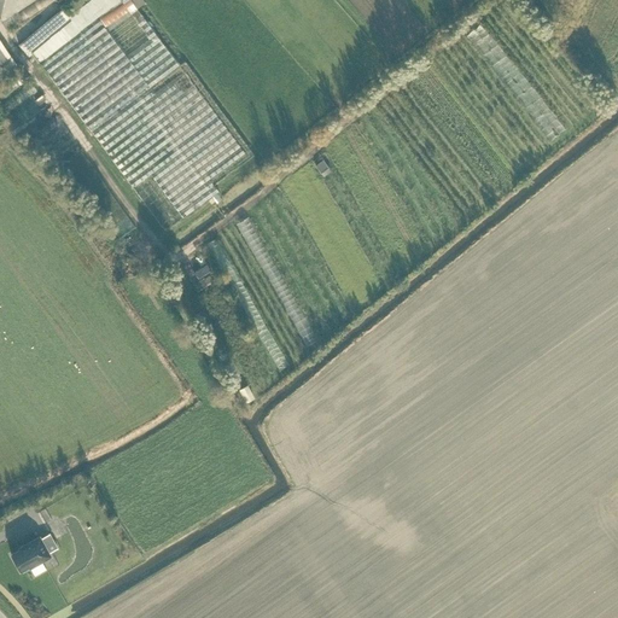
[(0,0),(0,17),(1,21),(33,0),(0,0)]
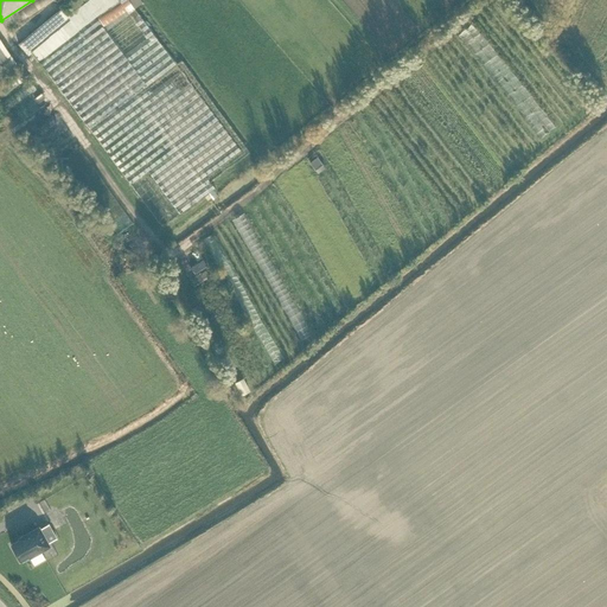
[(61,10),(19,44),(27,56),(31,53),(37,61),(38,59),(89,128),(163,228),(208,193),(212,200),(217,197),(212,190),(215,189),(210,181),(205,176),(244,146),(181,61),(176,64),(134,8),(133,7),(128,0),(88,0),(84,4),(75,11),(66,17),(61,10)]
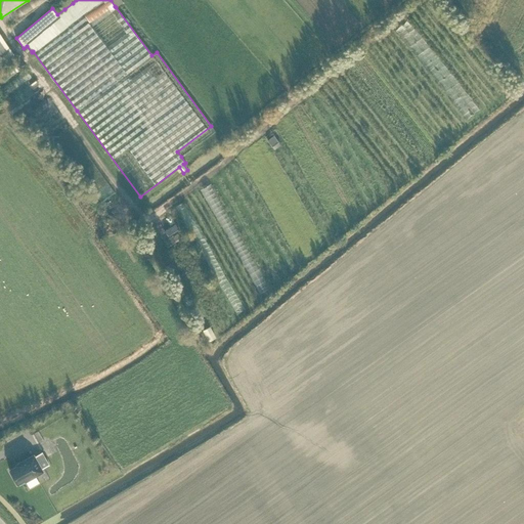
[(70,0),(62,0),(59,3),(64,9),(73,3),(70,0)]
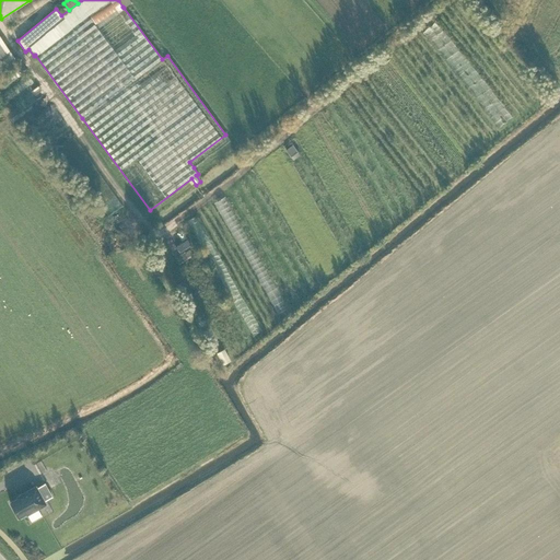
[(6,24),(19,15),(15,11),(2,20),(6,24)]
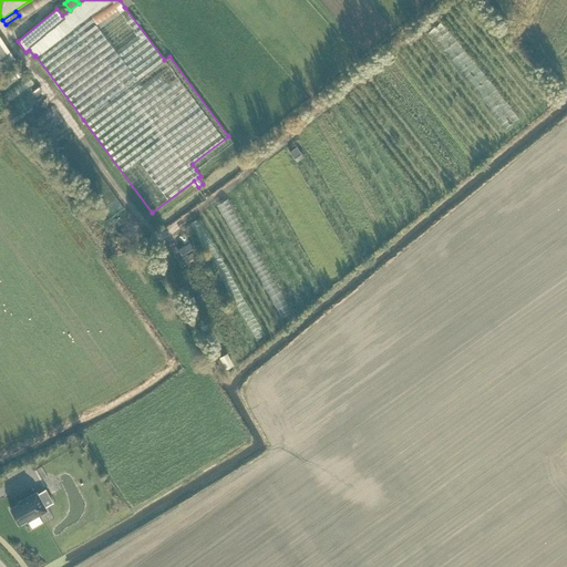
[(20,63),(0,80),(0,92),(6,99),(31,78),(20,63)]
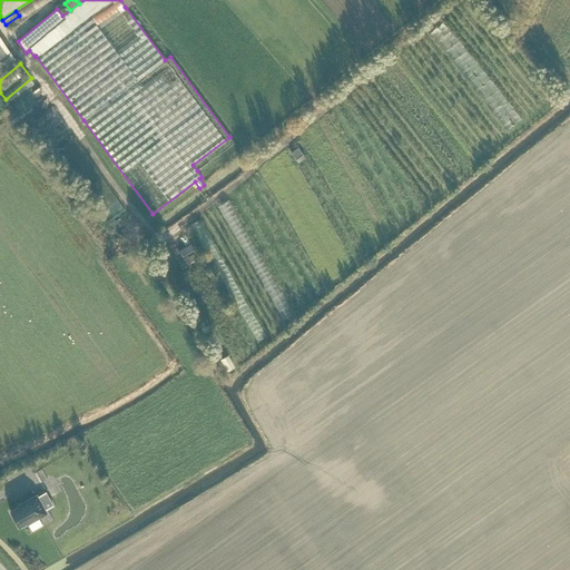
[(298,148),(291,153),(296,159),(303,155),(298,148)]
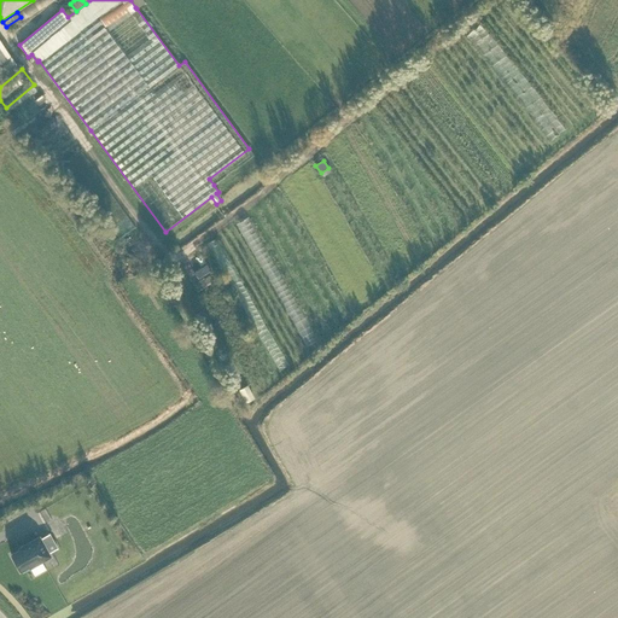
[(305,347),(319,339),(251,214),(238,221),(305,347)]
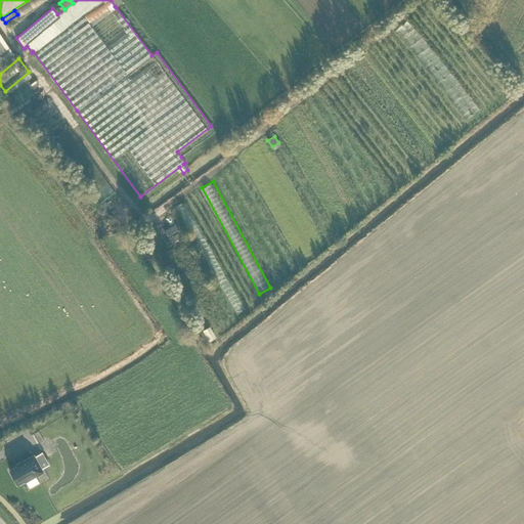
[(177,204),(191,233),(198,230),(202,236),(203,235),(184,200),(177,204)]
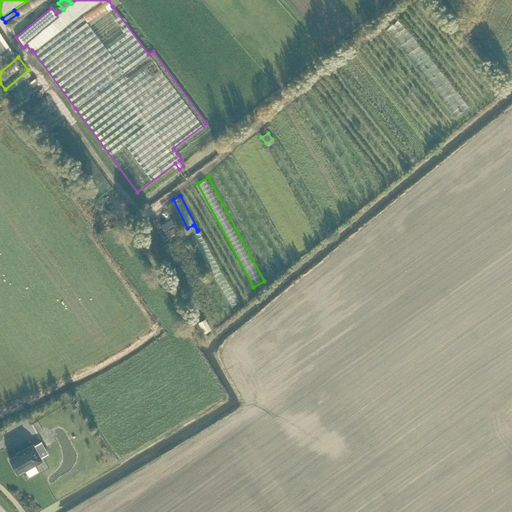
[(166,227),(176,221),(172,215),(163,221),(166,227)]
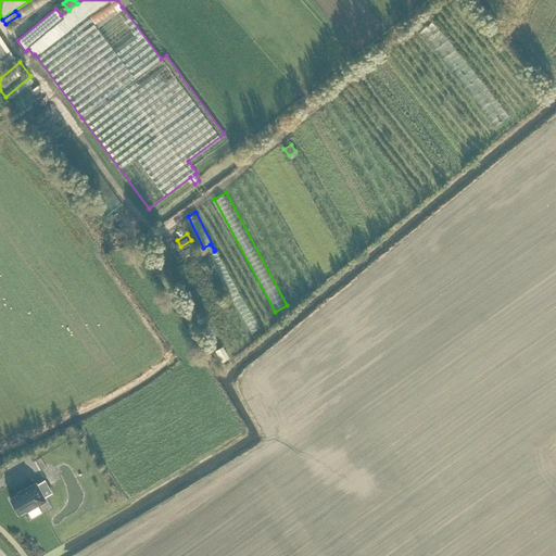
[(220,362),(227,358),(222,348),(215,351),(220,362)]
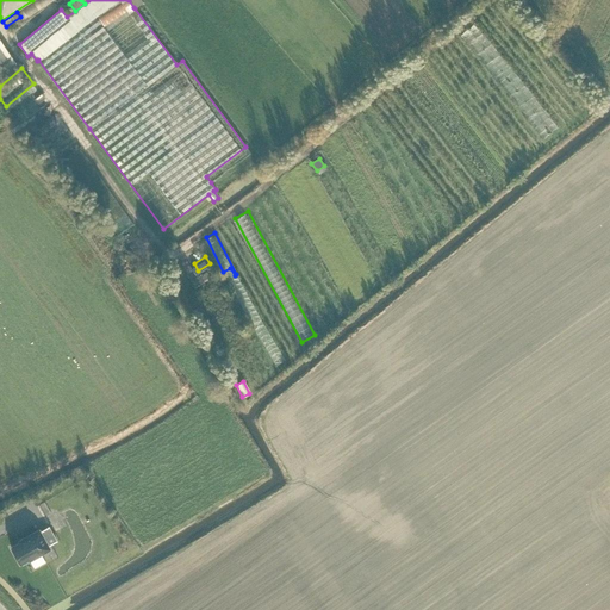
[(19,542),(11,547),(20,565),(29,560),(30,561),(50,549),(48,546),(56,542),(48,527),(39,531),(38,529),(18,541),(19,542)]
